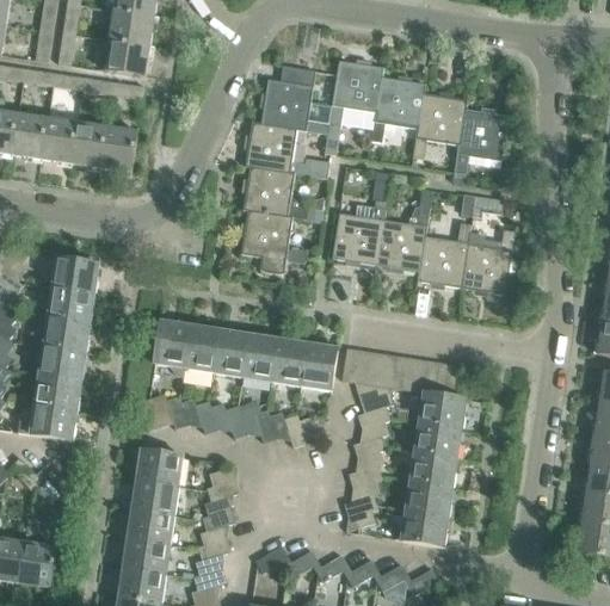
[(0,23),(6,24),(10,0),(0,0),(0,23)]
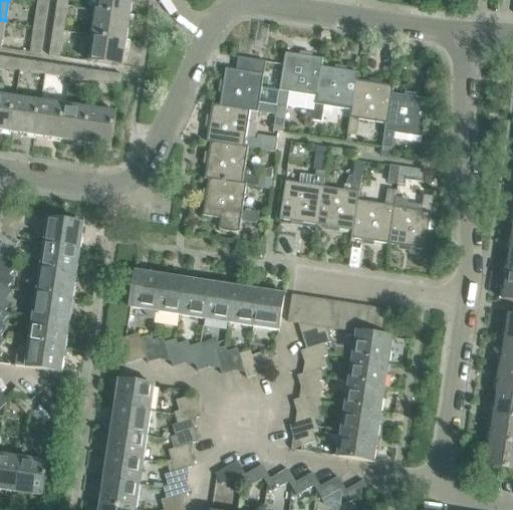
[(36,0),(32,24),(44,26),(48,1),(42,0),(36,0)]
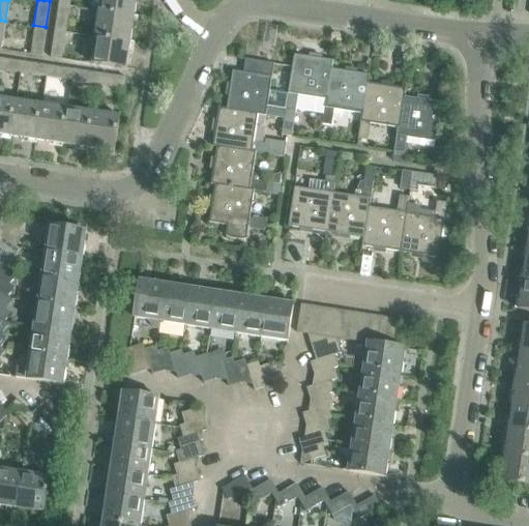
[(98,0),(97,8),(134,13),(136,0),(98,0)]
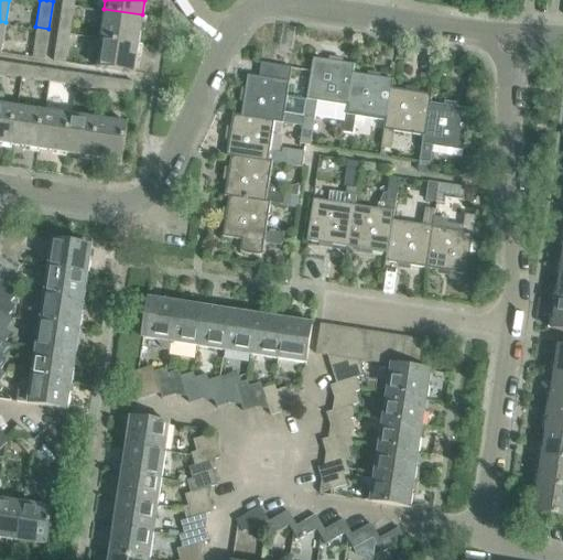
[(57,30),(69,32),(74,4),(61,2),(57,30)]
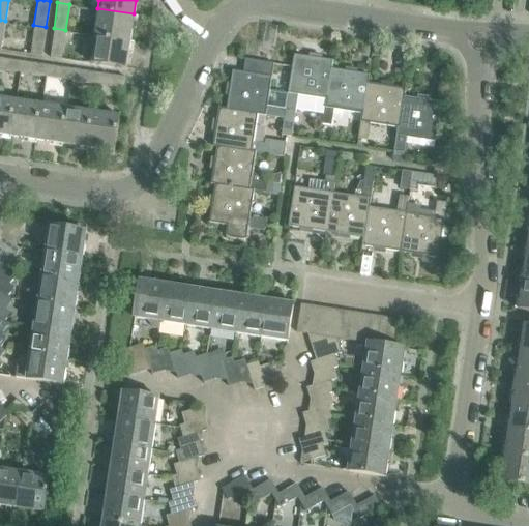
[(93,34),(129,39),(134,13),(97,8),(93,34)]
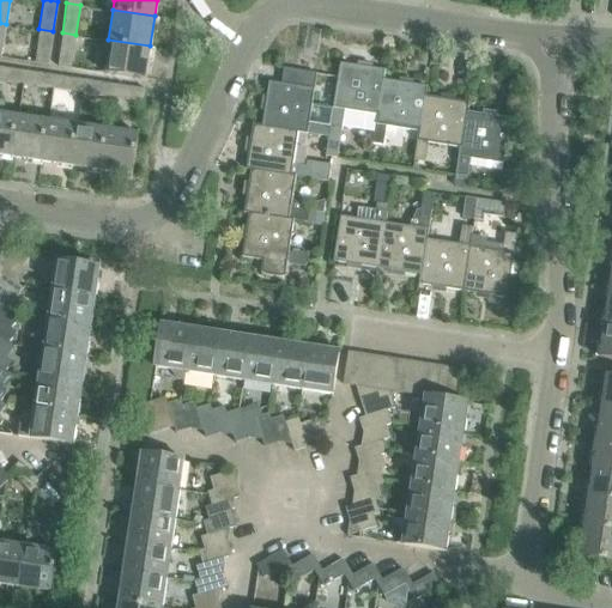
[(38,29),(34,60),(48,62),(53,31),(38,29)]
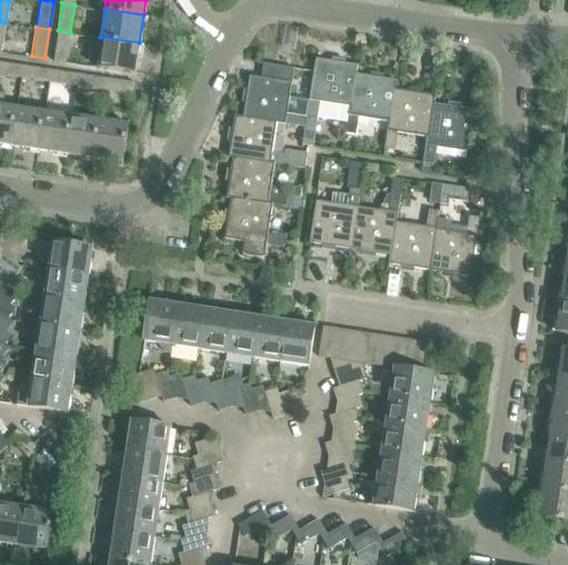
[(53,59),(66,61),(70,32),(58,30),(53,59)]
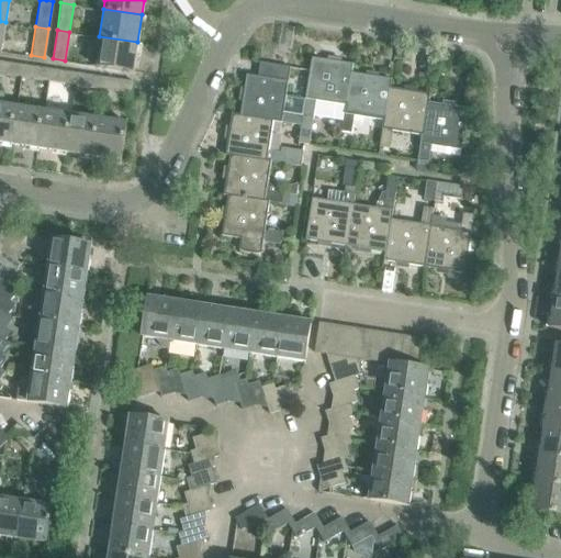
[(96,65),(133,70),(137,42),(99,36),(96,65)]
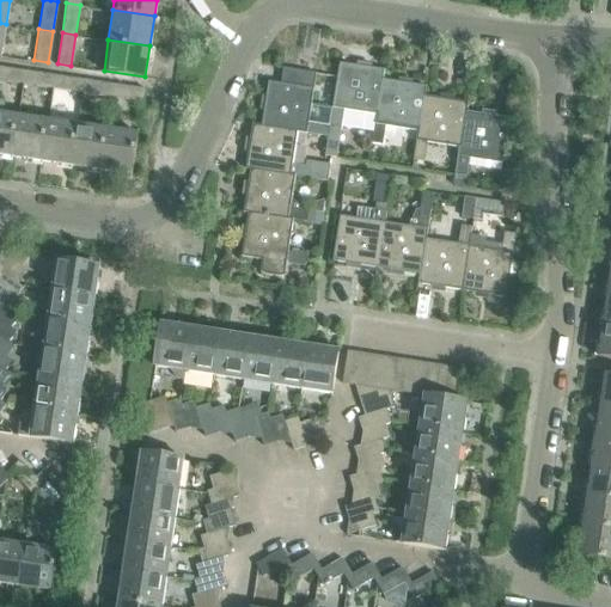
[(340,60),(330,124),(328,135),(324,153),(336,155),(341,123),(374,129),(377,111),(383,77),(384,77),(385,67),(340,60)]
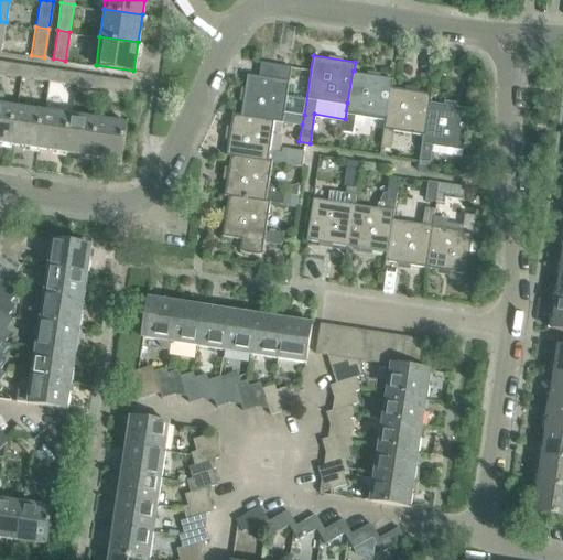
[(0,72),(20,76),(22,63),(0,58),(0,72)]
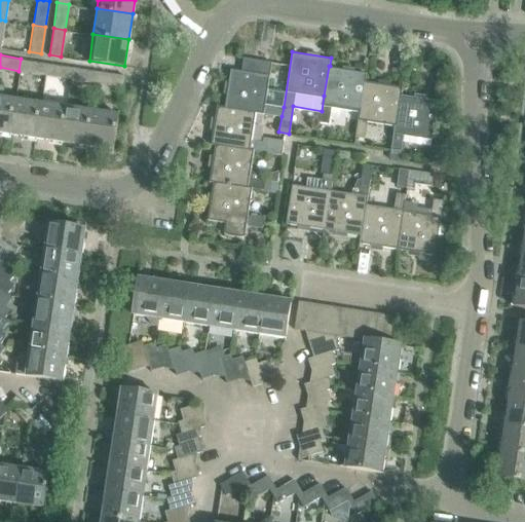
[(232,68),(227,106),(226,107),(255,111),(255,112),(282,116),(284,107),(284,105),(265,102),(272,63),(244,58),(242,70),(232,68)]
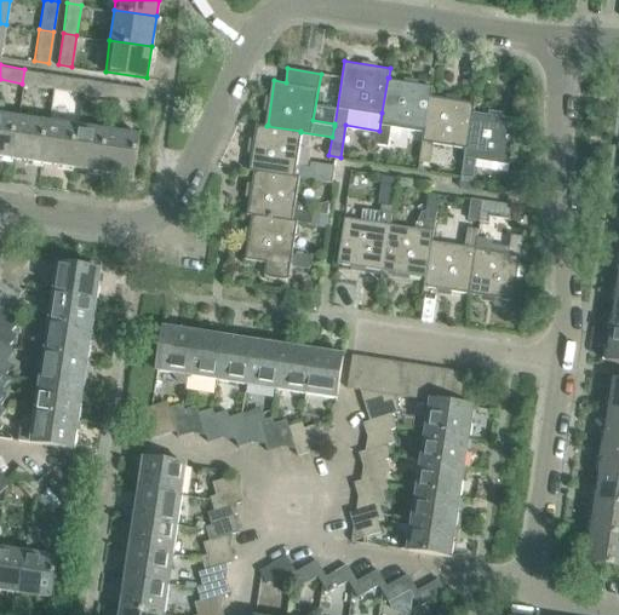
[(22,84),(52,87),(55,74),(24,69),(22,84)]
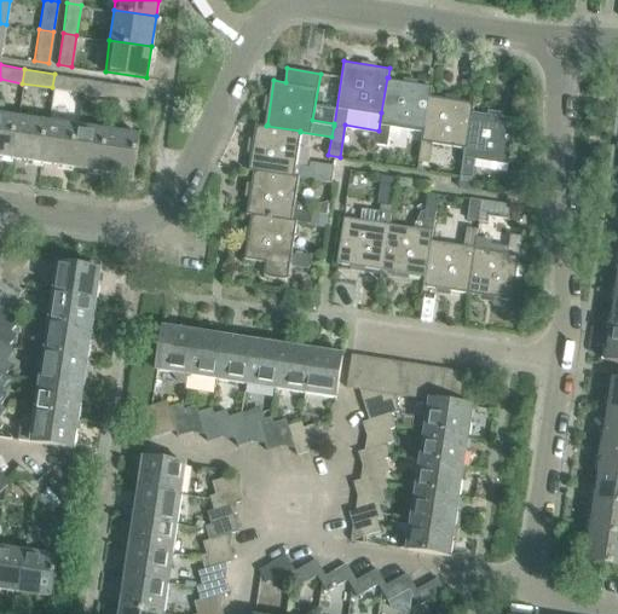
[(52,87),(82,92),(85,77),(55,74),(52,87)]
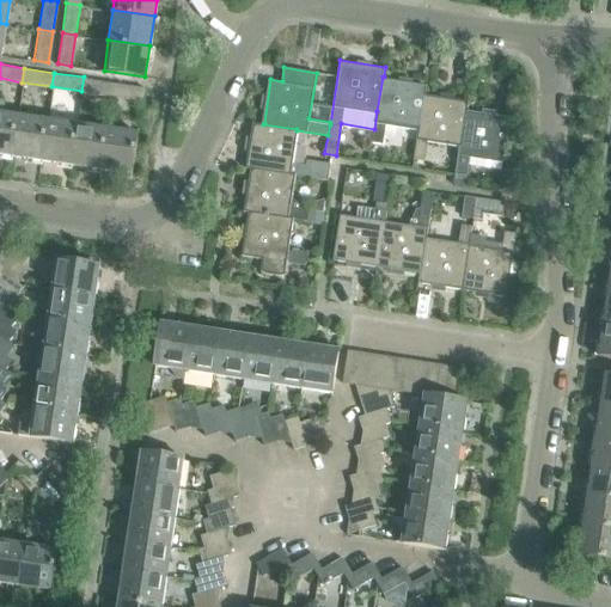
[(81,91),(111,96),(114,81),(84,77),(81,91)]
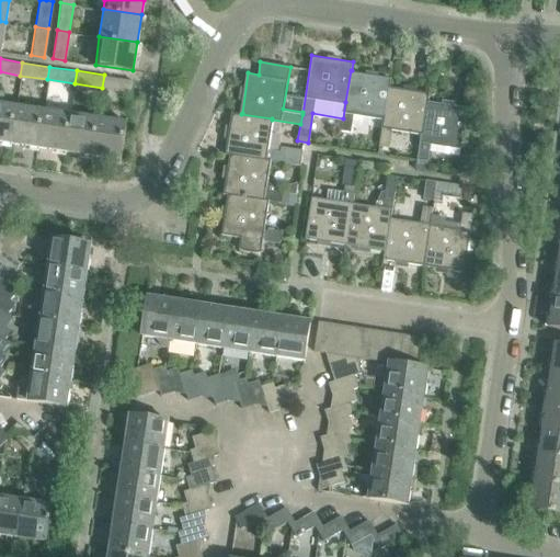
[(391,77),(352,70),(351,70),(345,102),(343,118),(341,128),(351,131),(354,112),(384,116),(389,84),(391,77)]
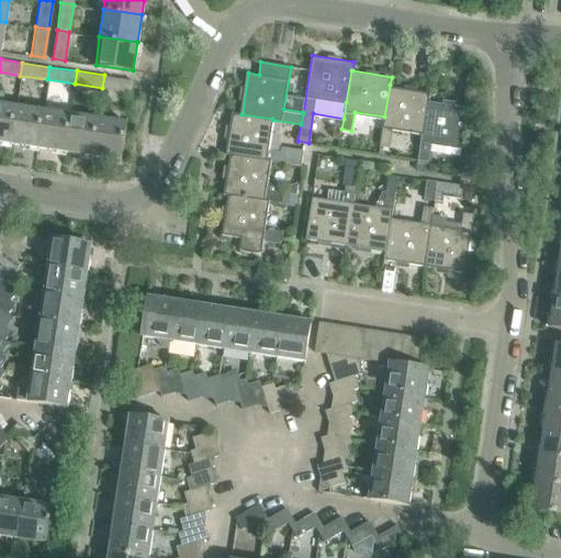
[(104,75),(102,88),(131,92),(132,79),(104,75)]
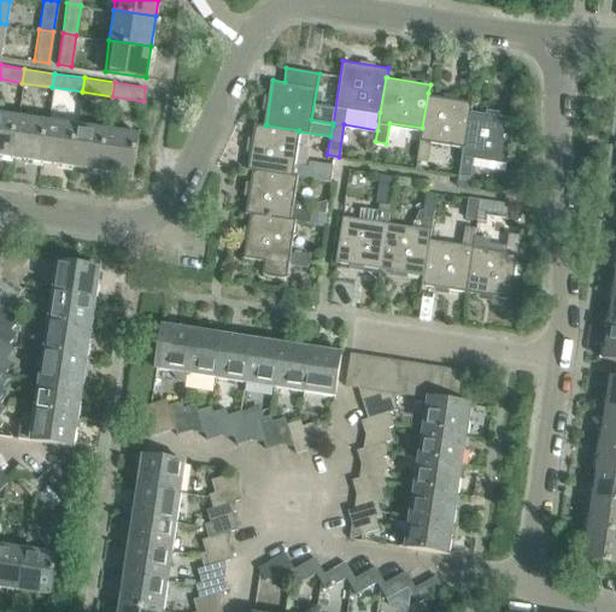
[(422,128),(417,157),(429,159),(433,140),(465,145),(467,145),(468,128),(470,110),(473,100),(428,93),(422,128)]
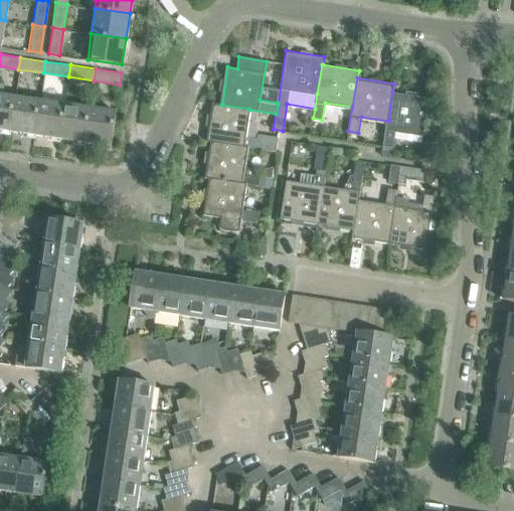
[(0,128),(9,130),(14,95),(0,92),(0,128)]
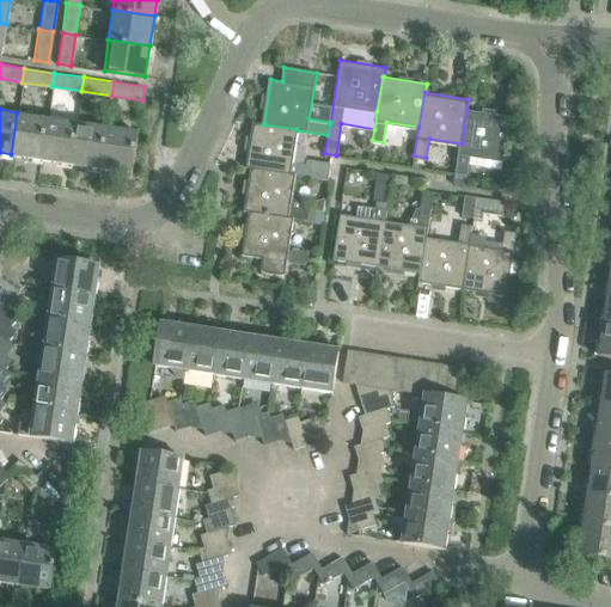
[(462,143),(457,171),(469,173),(471,153),(503,158),(511,116),(466,109),(464,127),(463,143),(462,143)]
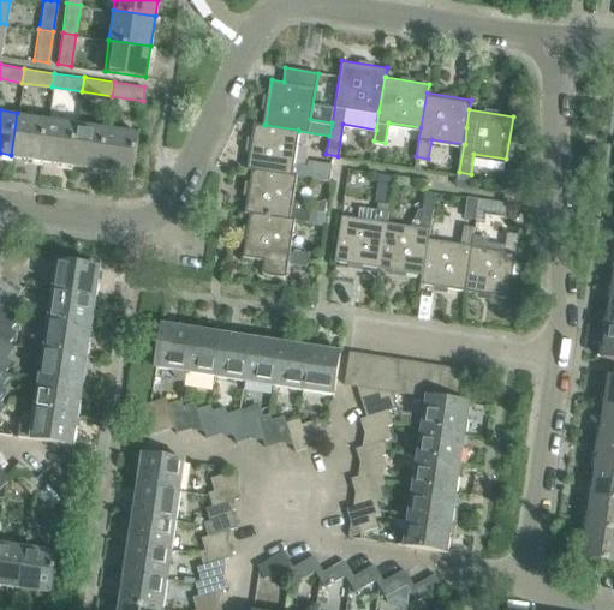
[(11,155),(41,160),(47,118),(17,113),(11,155)]
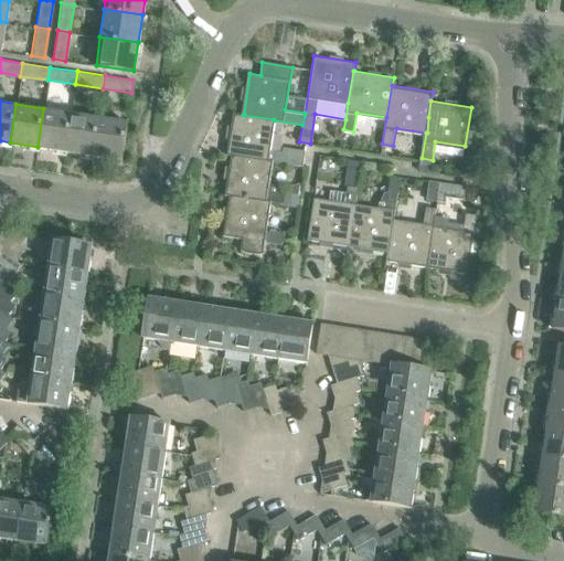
[(38,147),(65,151),(71,113),(43,108),(38,147)]
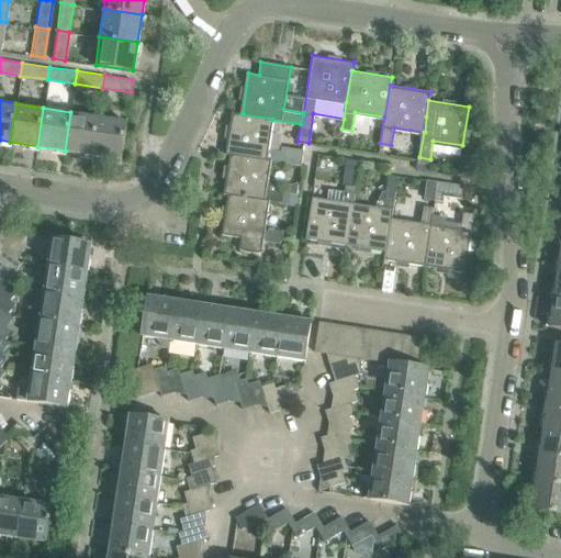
[(65,151),(92,155),(98,115),(70,112),(65,151)]
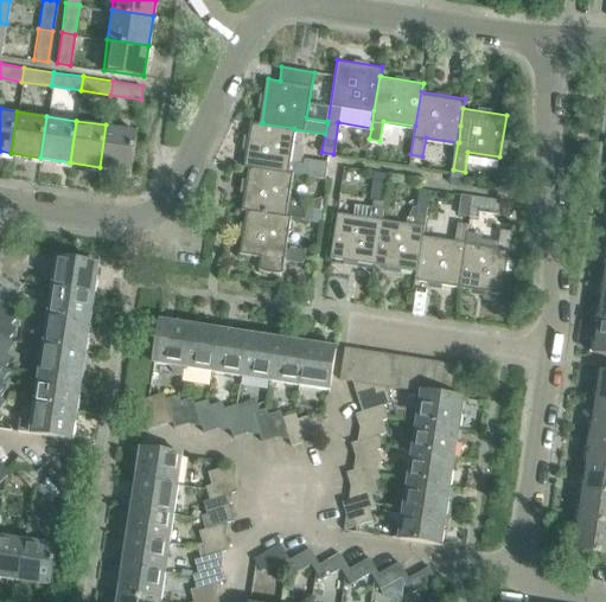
[(247,165),(292,173),(325,178),(327,161),(304,158),(303,162),(289,160),(294,129),(294,128),(261,123),(262,122),(249,121),(243,165),(247,165)]
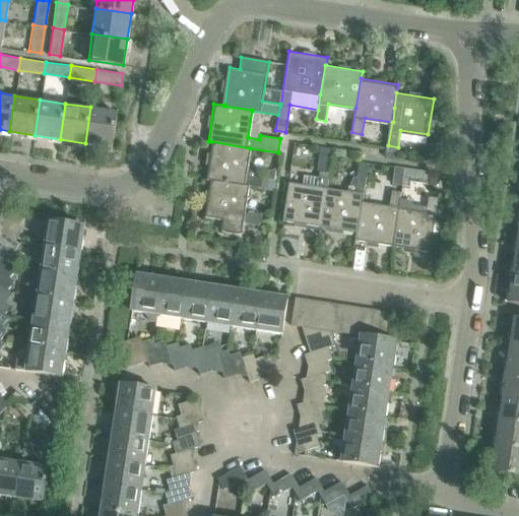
[(90,107),(85,143),(111,147),(117,111),(90,107)]
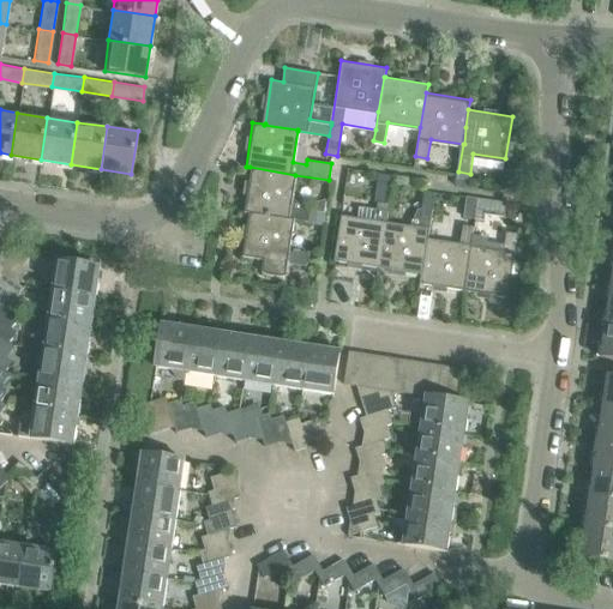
[(250,167),(244,210),(247,211),(294,219),(308,222),(310,209),(305,207),(306,200),(292,198),(295,175),(250,167)]
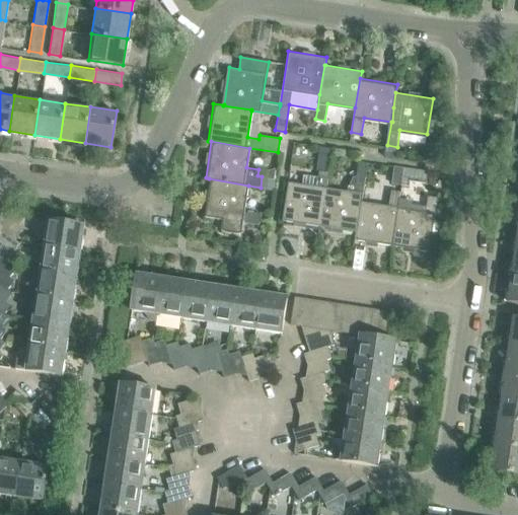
[(333,147),(319,145),(316,169),(318,169),(328,171),(333,147)]
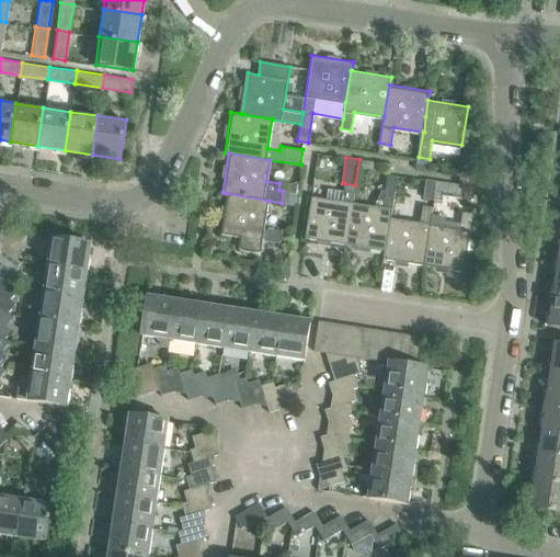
[(419,157),(418,167),(431,169),(433,159),(430,159),(419,157)]
